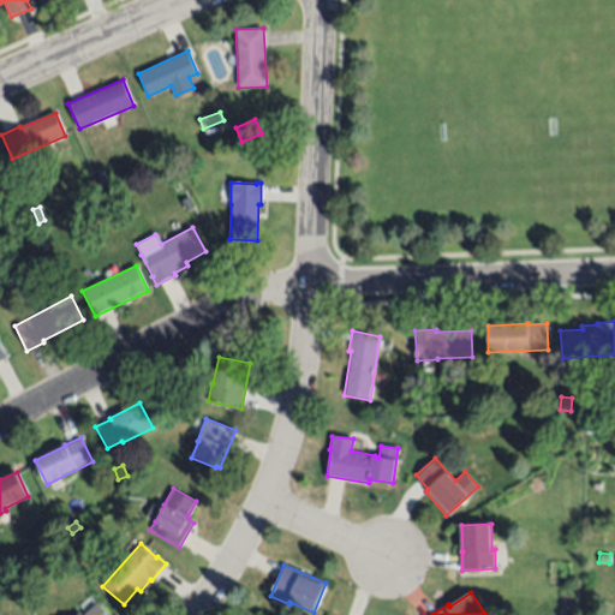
[(107,614),(73,614),(78,611),(82,614),(96,603),(107,614)]
